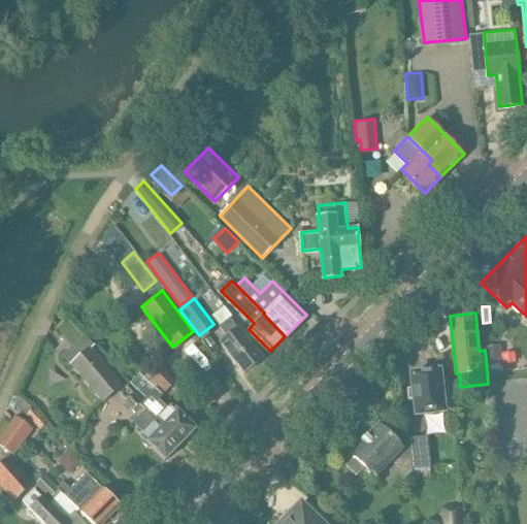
[(227,334),(221,339),(245,371),(263,357),(237,325),(231,316),(220,324),(227,334)]
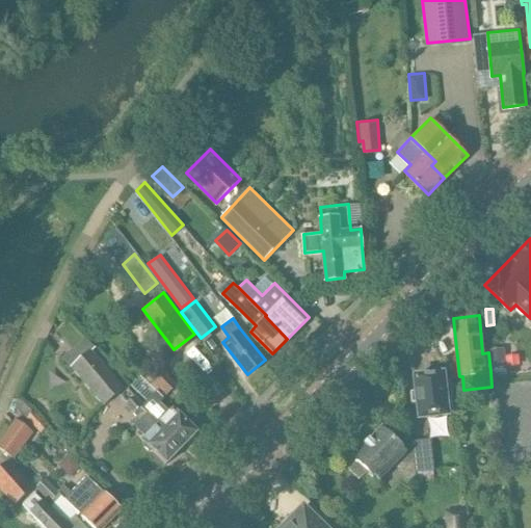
[(504,330),(488,332),(489,342),(505,341),(504,330)]
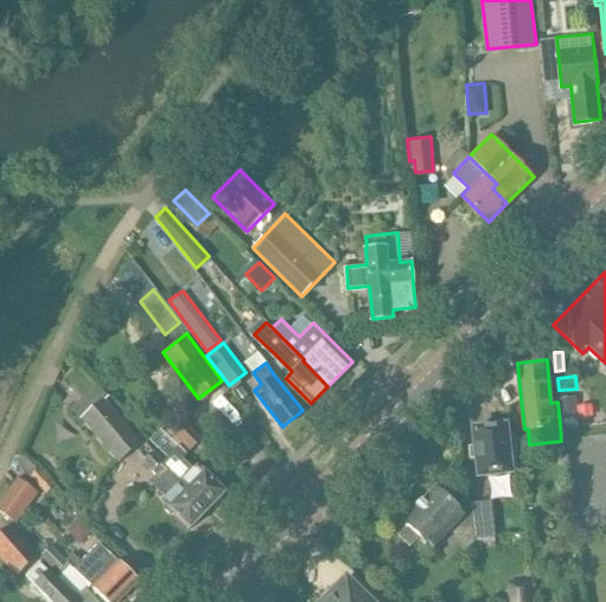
[(107,398),(108,396),(99,384),(72,407),(120,461),(142,441),(107,398)]
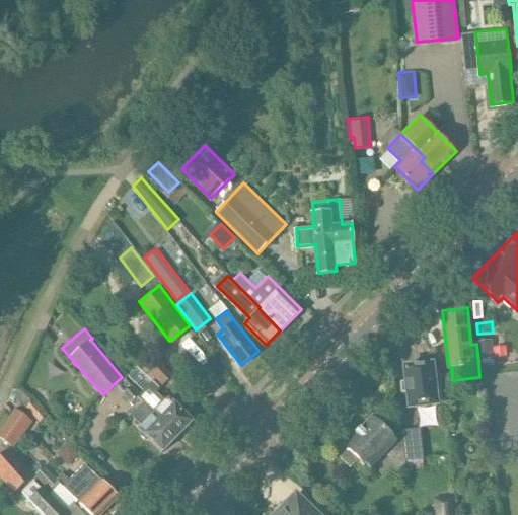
[(495,363),(493,337),(477,339),(481,364),(495,363)]
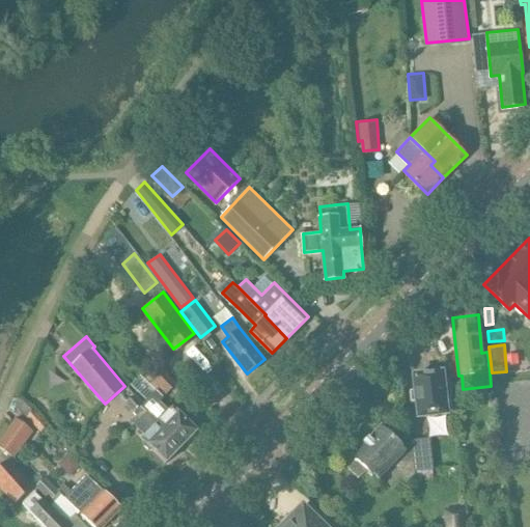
[(152,378),(167,391),(176,382),(162,368),(152,378)]
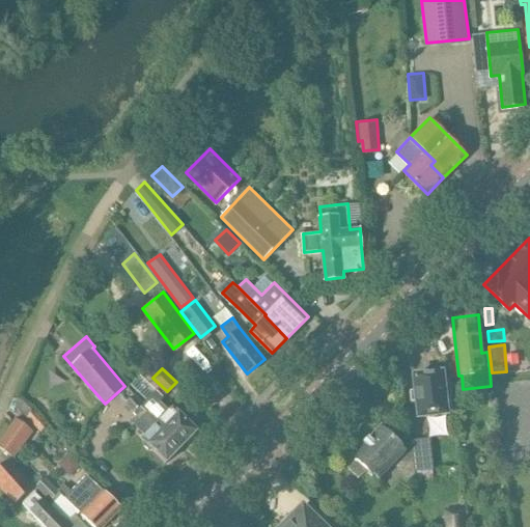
[(443,370),(414,375),(416,395),(418,416),(447,413),(447,410),(453,409),(449,372),(443,372),(443,370)]
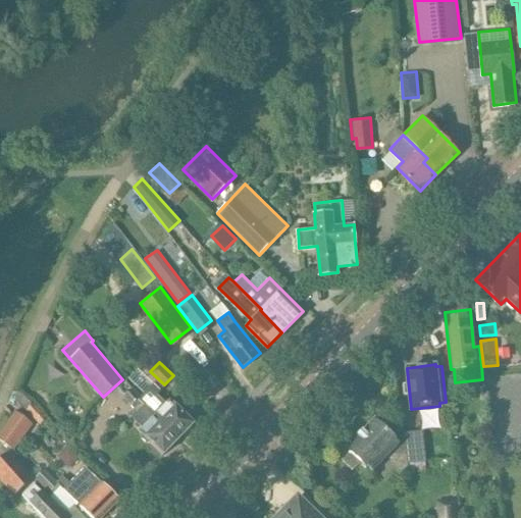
[(141,370),(132,379),(141,387),(149,378),(141,370)]
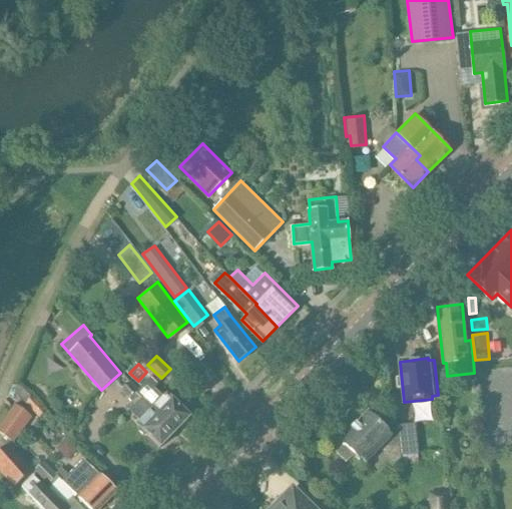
[(137,390),(176,429),(190,415),(178,402),(178,398),(164,384),(162,386),(164,388),(160,391),(155,386),(157,383),(150,376),(137,390)]
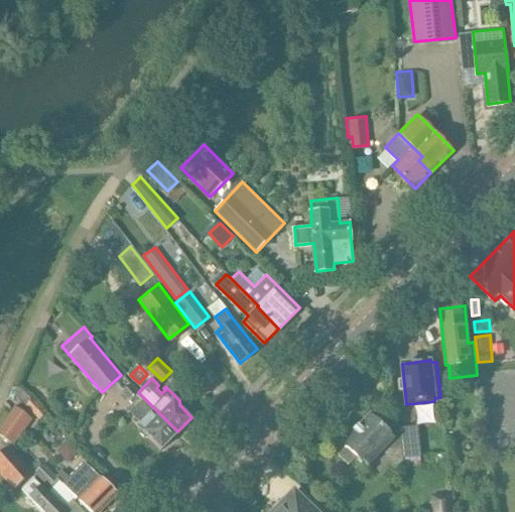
[(135,387),(131,382),(121,391),(134,404),(130,408),(139,416),(132,423),(145,435),(149,435),(162,448),(177,431),(138,392),(133,388),(135,387)]
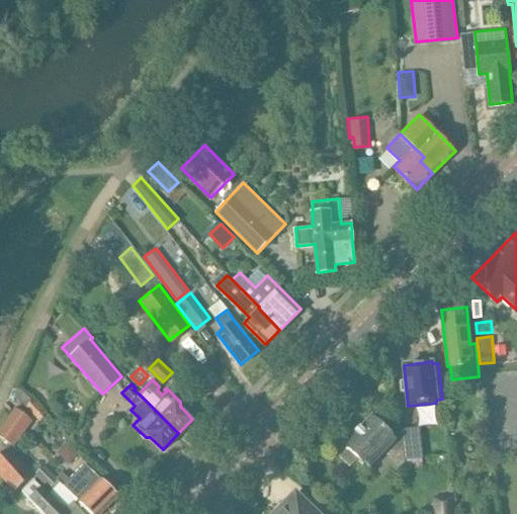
[(21,389),(18,388),(12,403),(19,407),(20,402),(25,405),(40,420),(47,413),(39,404),(25,392),(21,389)]
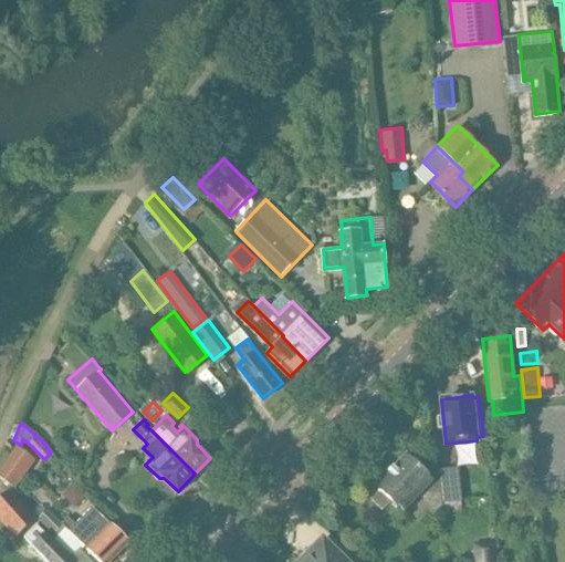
[(4,461),(0,466),(0,476),(14,487),(25,472),(37,457),(17,444),(4,461)]
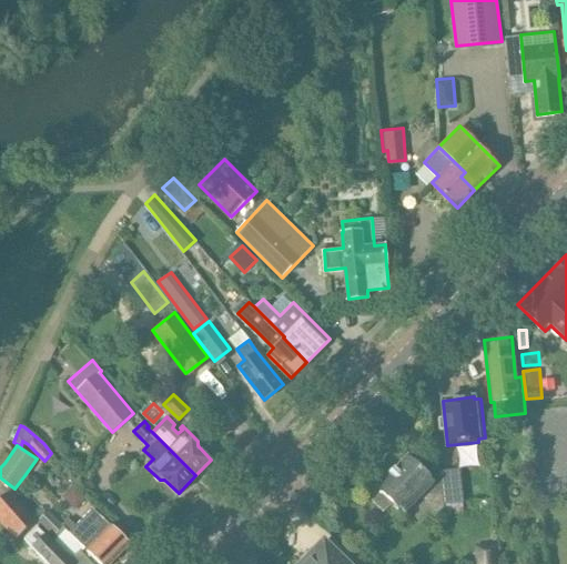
[(419,495),(445,519),(441,481),(435,481),(407,454),(376,486),(378,489),(371,497),(383,510),(393,500),(404,511),(419,495)]
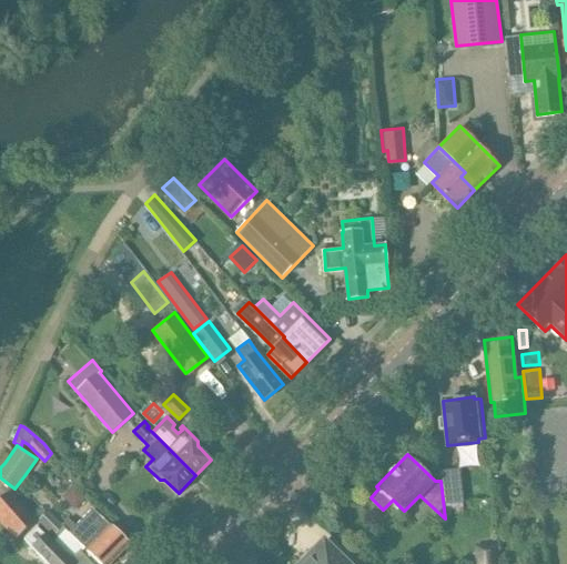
[(441,481),(445,519),(446,526),(465,524),(463,501),(464,501),(459,467),(439,469),(441,481)]
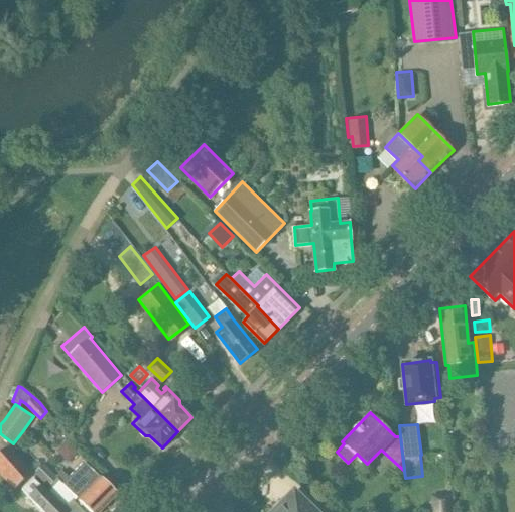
[(69,437),(56,449),(69,461),(80,450),(69,437)]
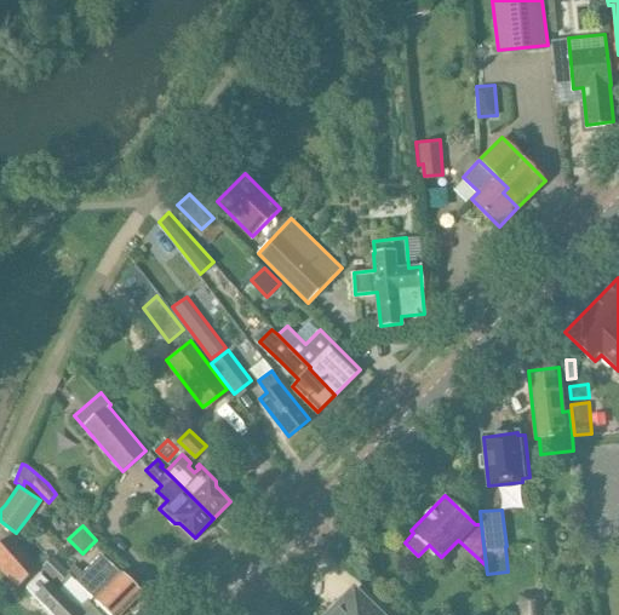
[(40,568),(27,552),(11,533),(0,541),(0,565),(17,586),(40,568)]
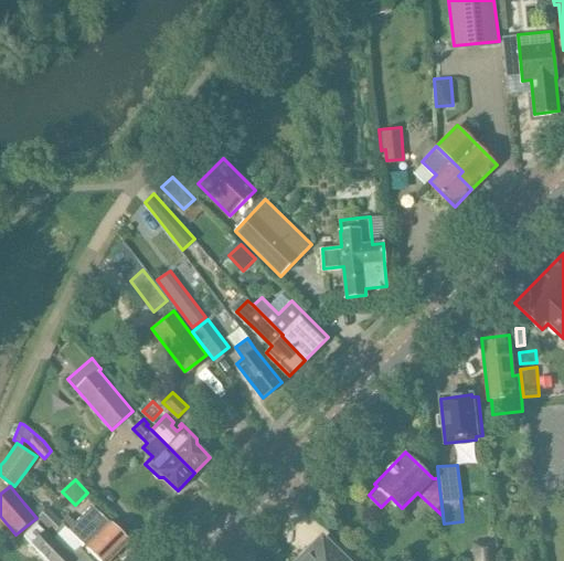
[(489,495),(467,497),(468,506),(489,504),(489,495)]
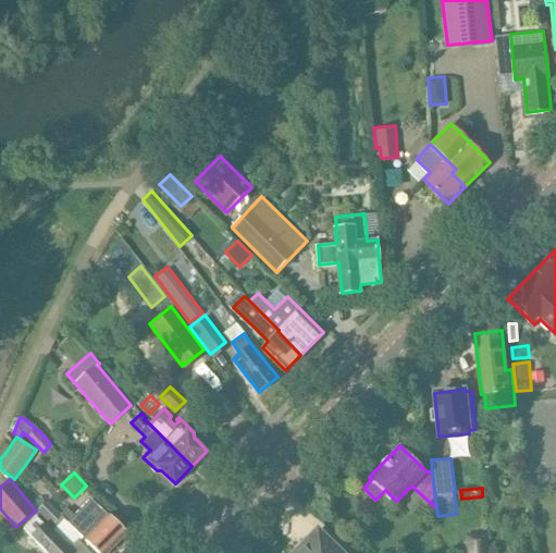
[(68,520),(88,541),(100,552),(107,552),(127,532),(91,496),(68,520)]
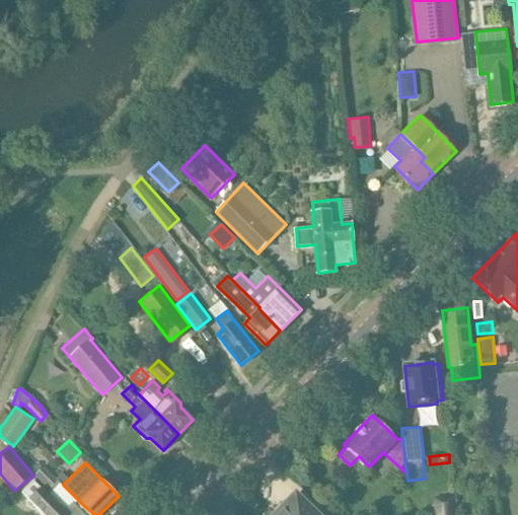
[(45,464),(34,474),(48,490),(59,480),(45,464)]
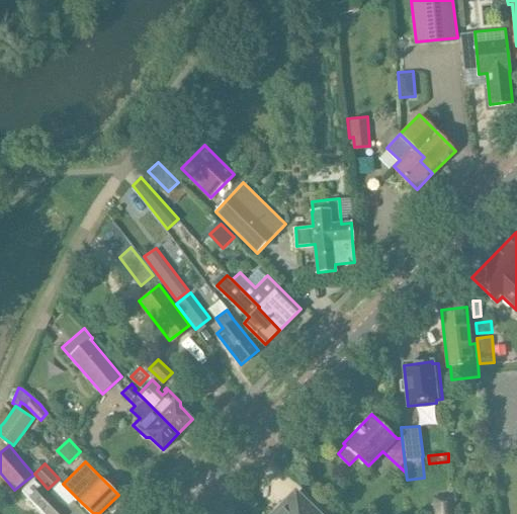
[(32,478),(20,490),(37,506),(38,505),(48,513),(67,513),(68,513),(54,499),(32,478)]
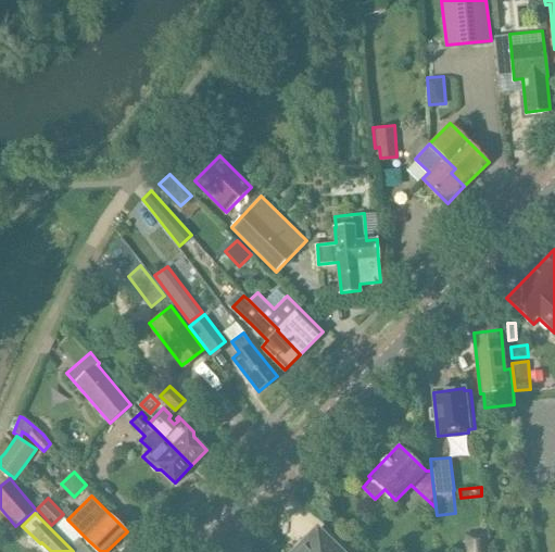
[(341,551),(317,528),(293,551),(341,551)]
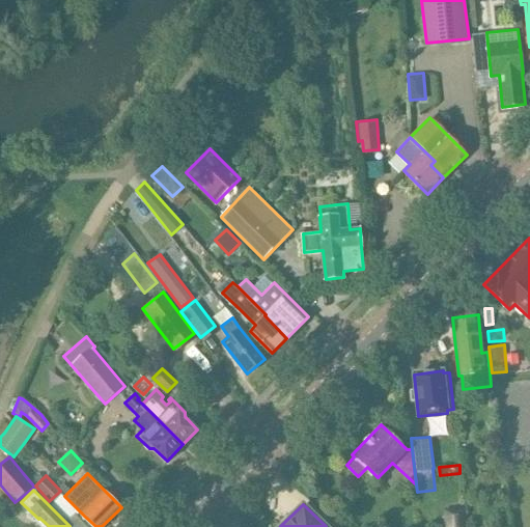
[(466,526),(464,505),(444,507),(446,526),(466,526)]
